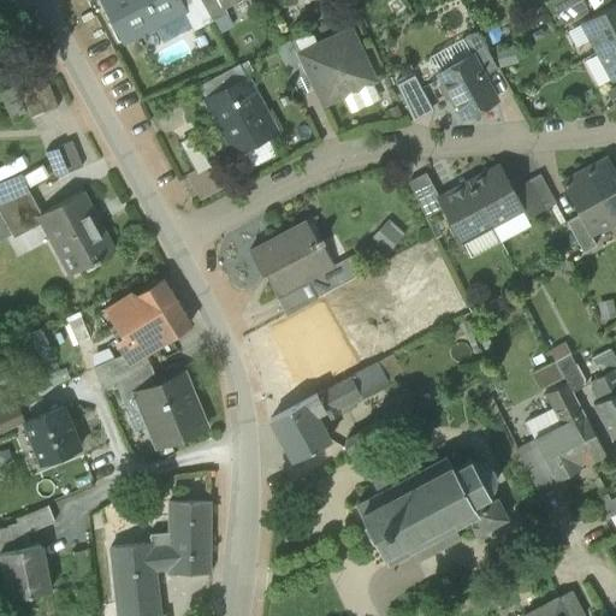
[(105,0),(104,1),(126,42),(181,10),(183,9),(178,0),(105,0)]
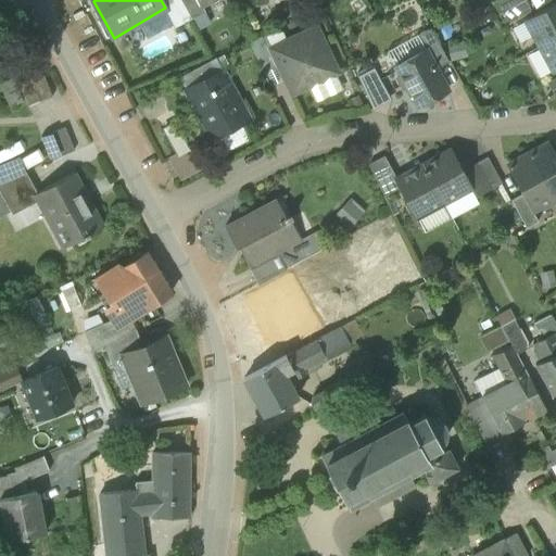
[(174,28),(191,19),(180,0),(161,0),(165,8),(163,9),(174,28)]
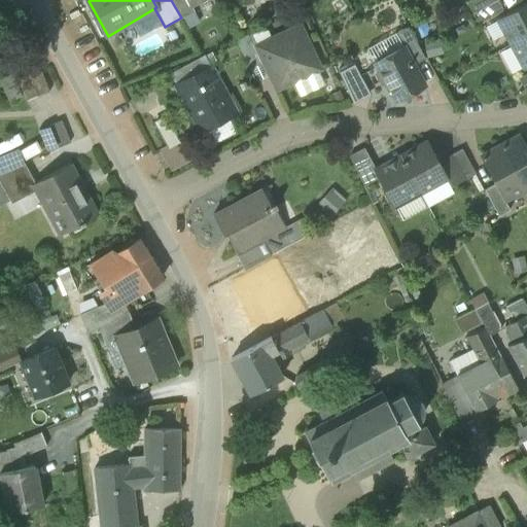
[(171,0),(181,18),(192,11),(188,5),(185,0),(171,0)]
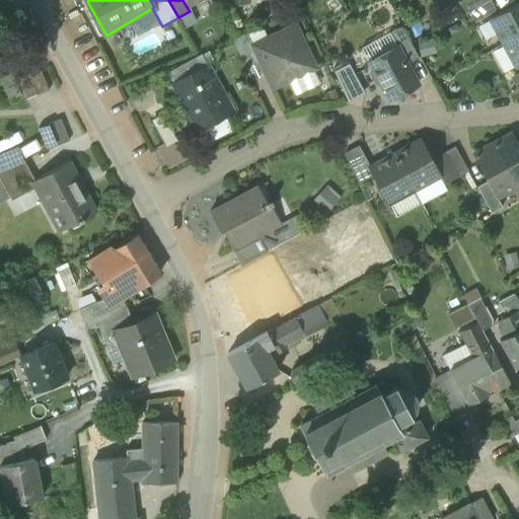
[(465,13),(469,11),(490,0),(464,0),(460,2),(465,13)]
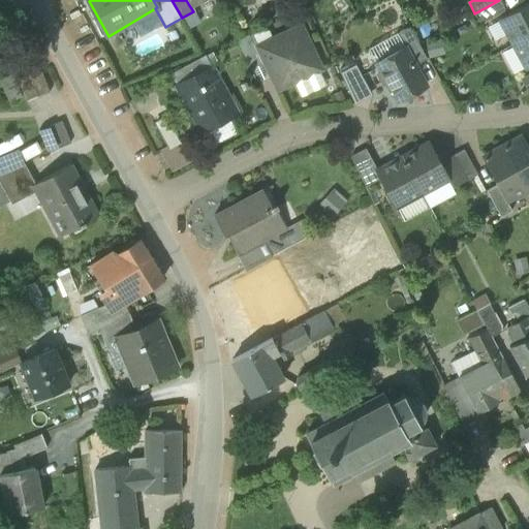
[(506,10),(500,0),(499,0),(478,11),(484,22),(506,10)]
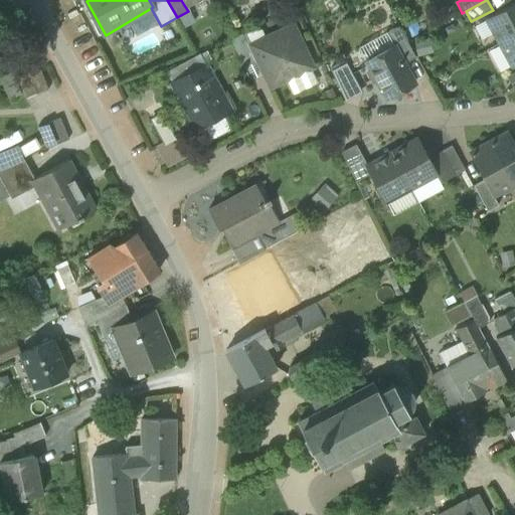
[(494,33),(499,43),(514,34),(514,2),(486,18),(487,20),(494,33)]
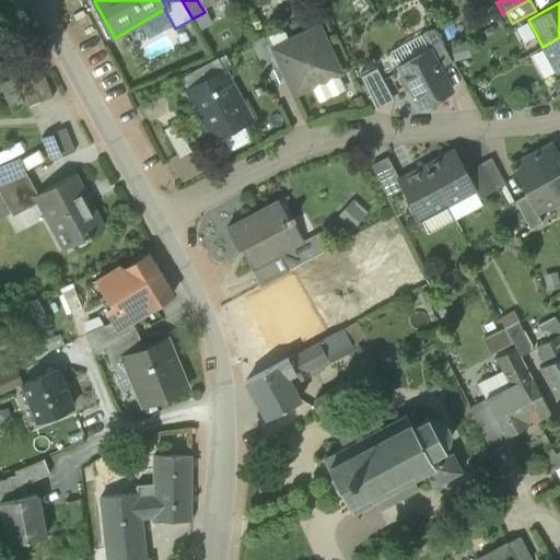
[(164,14),(146,23),(152,36),(171,27),(164,14)]
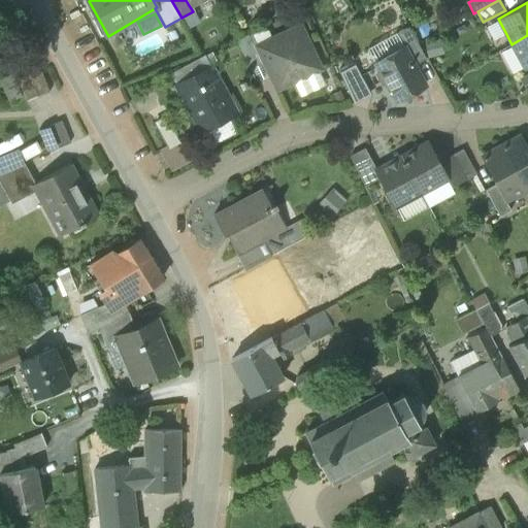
[(506,34),(499,21),(486,27),(493,40),(506,34)]
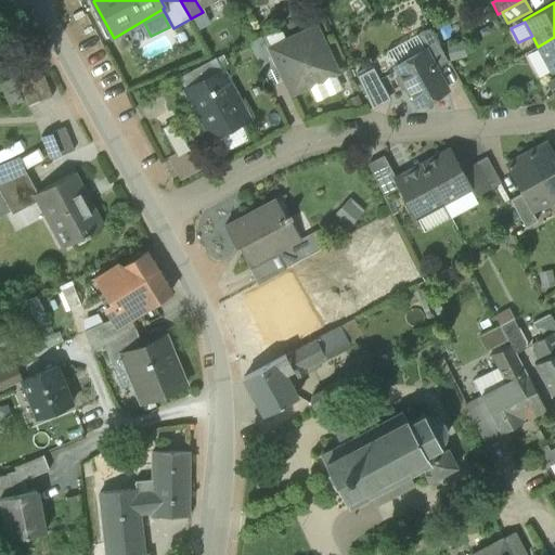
[(284,79),(291,94),(308,86),(334,74),(337,73),(315,27),(286,41),(270,49),(278,65),(284,79)]
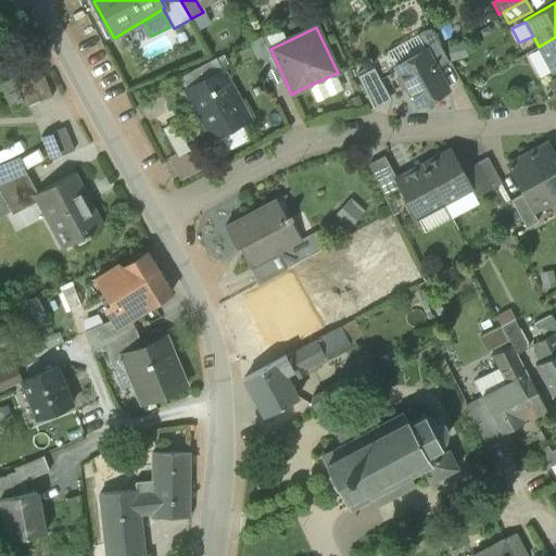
[(426,50),(436,70),(449,62),(430,28),(416,36),(425,51),(426,50)]
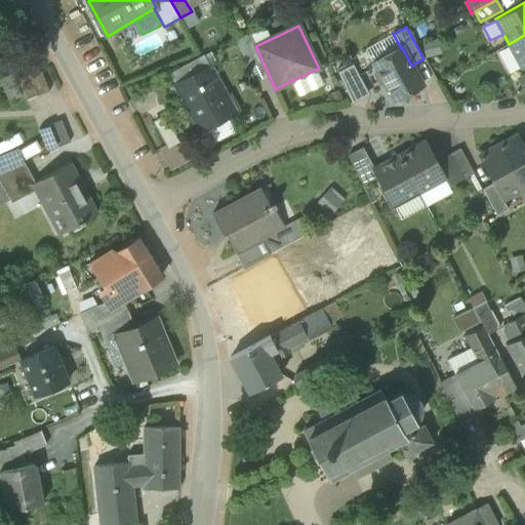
[(267,30),(249,34),(255,46),(271,39),(267,30)]
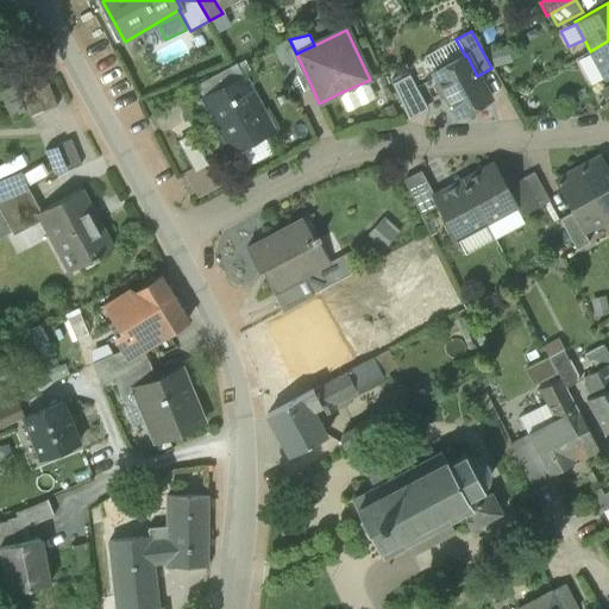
[(272,46),(288,80),(305,71),(296,54),(289,39),(272,46)]
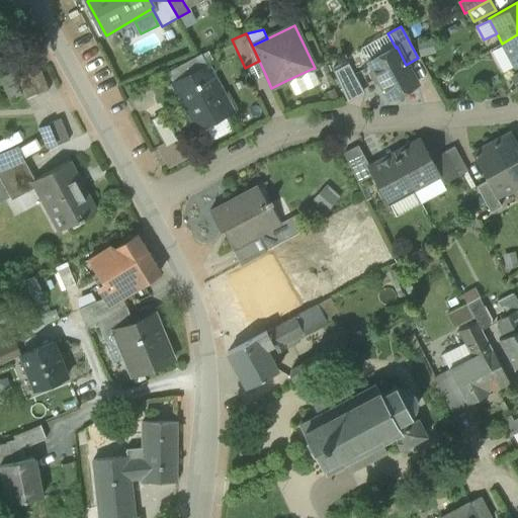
[(360,48),(367,63),(396,48),(387,33),(360,48)]
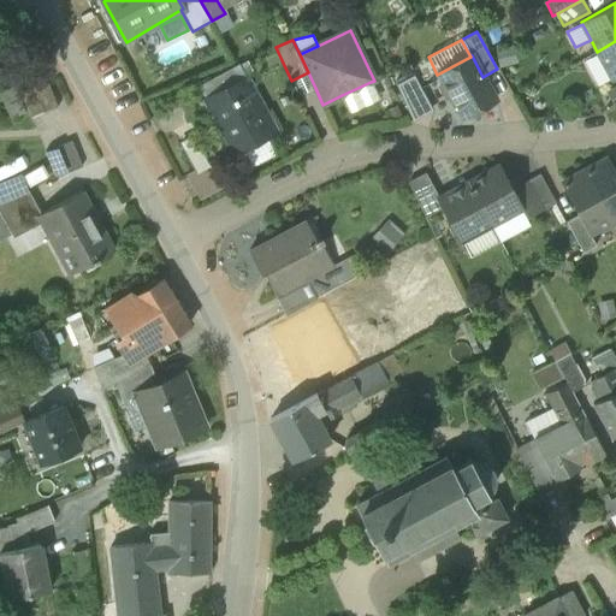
[(615,80),(615,41),(597,52),(614,81),(615,80)]
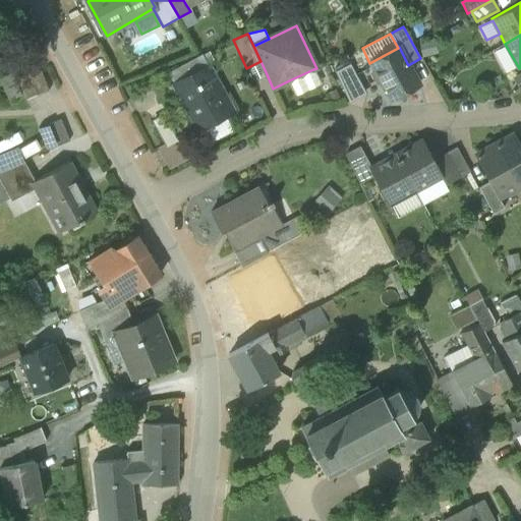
[(433,39),(417,43),(421,58),(438,54),(433,39)]
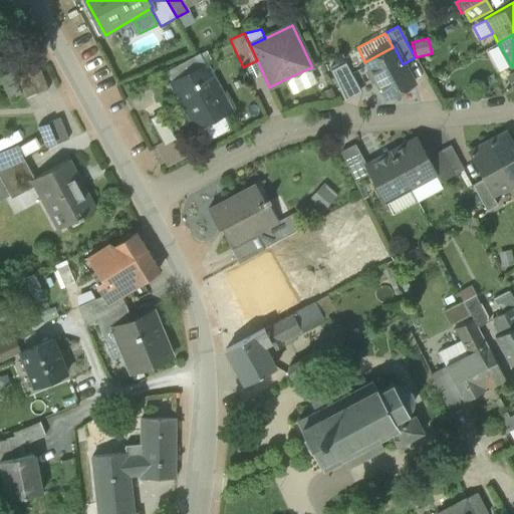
[(376,84),(386,99),(414,83),(403,64),(394,46),(393,47),(364,62),(367,66),(365,72),(371,82),(376,84)]
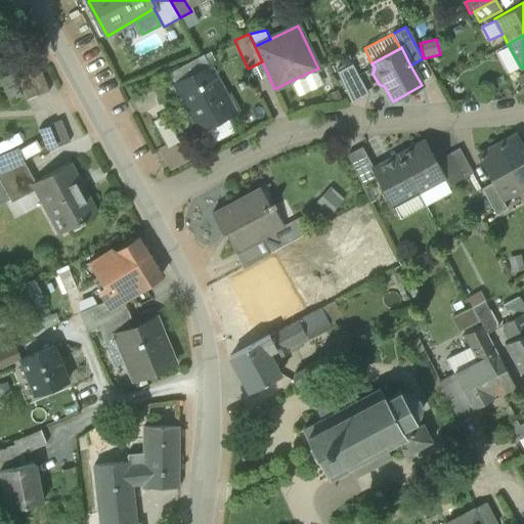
[(169,73),(174,84),(208,66),(202,55),(169,73)]
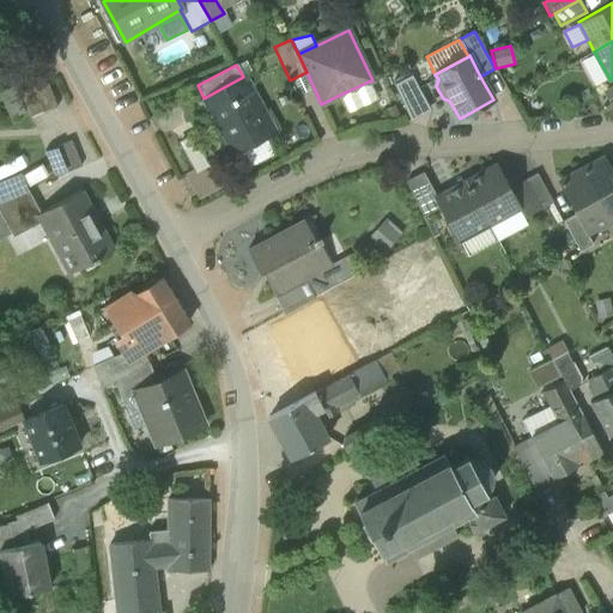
[(11,68),(0,71),(0,84),(14,79),(11,68)]
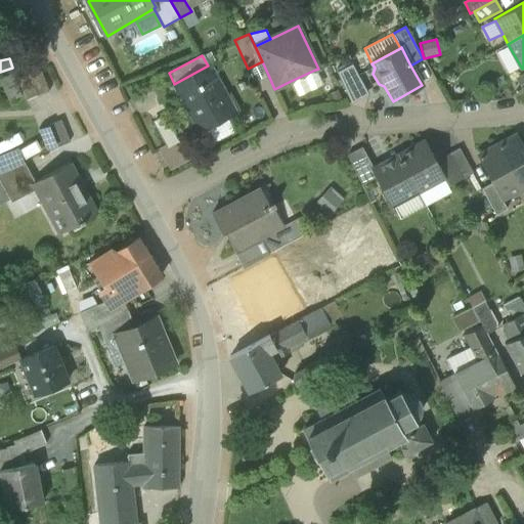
[(262,61),(248,69),(254,82),(268,75),(262,61)]
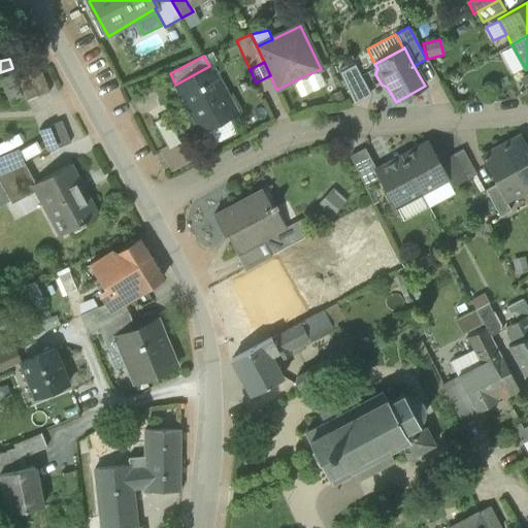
[(338,72),(353,104),(371,95),(357,64),(338,72)]
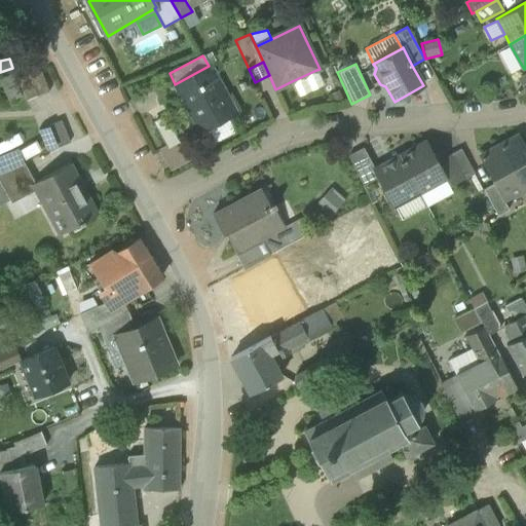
[(175,84),(201,133),(205,129),(228,117),(234,114),(209,66),(175,84)]
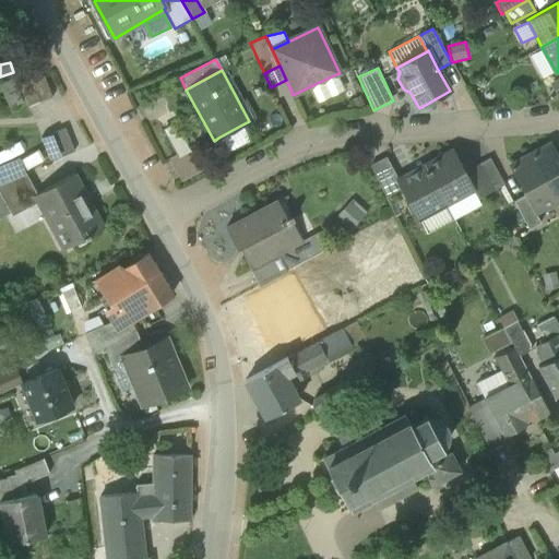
[(28,108),(40,104),(52,98),(43,74),(31,80),(19,84),(28,108)]
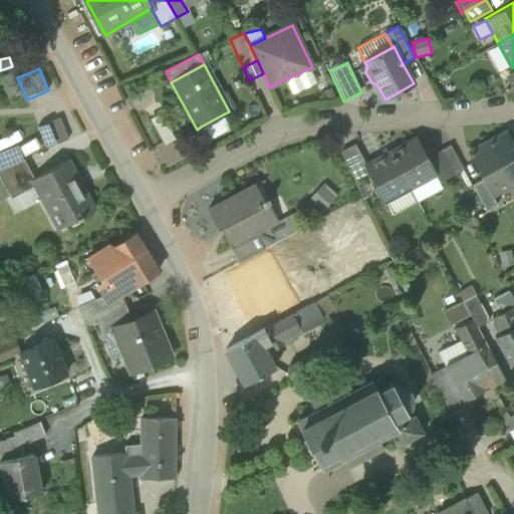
[(309,68),(285,79),(292,94),(316,83),(309,68)]
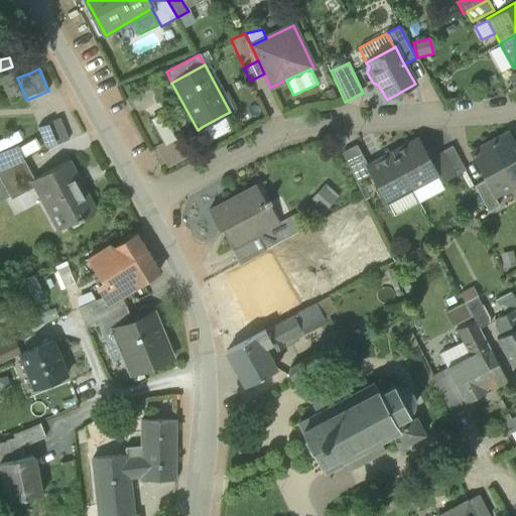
[(515,70),(507,76),(515,92),(515,91),(515,70)]
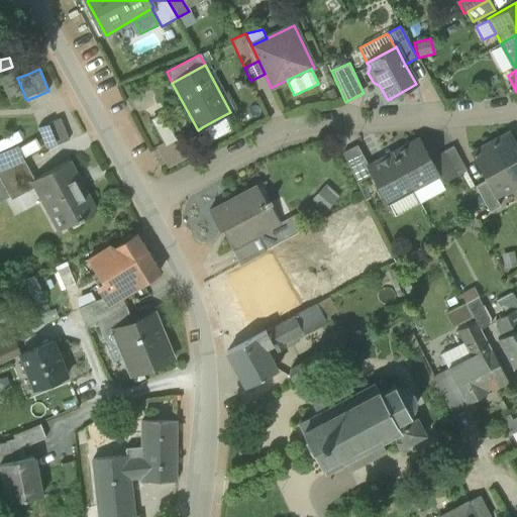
[(21,95),(11,73),(0,78),(0,82),(8,101),(21,95)]
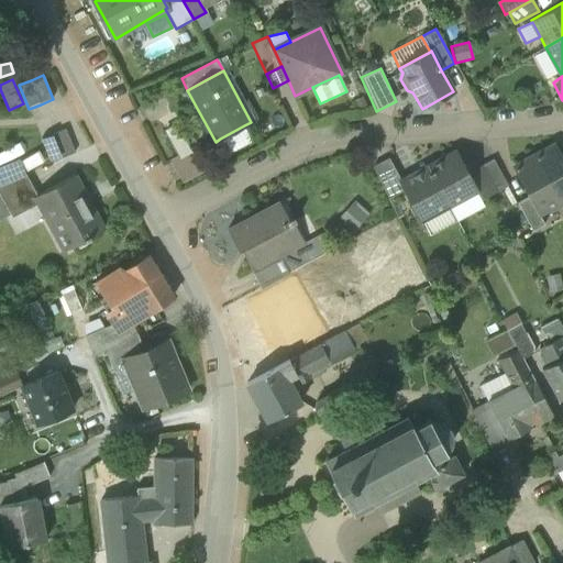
[(165,132),(178,156),(190,150),(177,125),(165,132)]
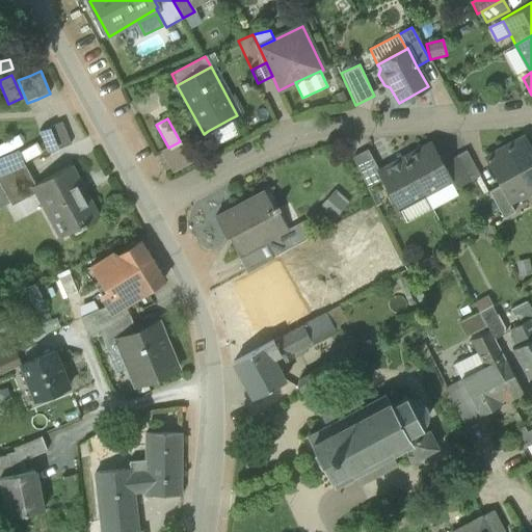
[(231,118),(208,131),(216,145),(238,134),(231,118)]
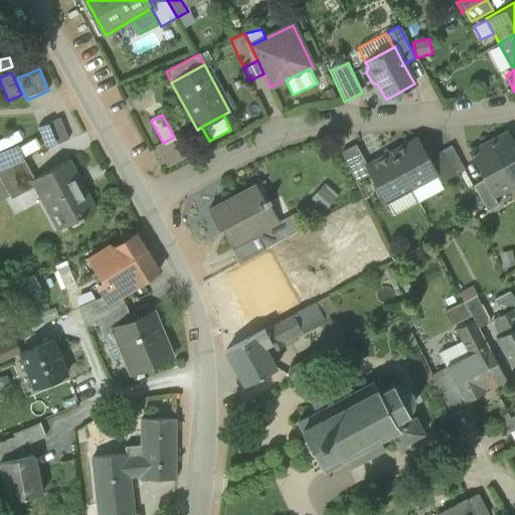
[(60,119),(49,124),(38,128),(46,149),(57,145),(68,141),(60,119)]
